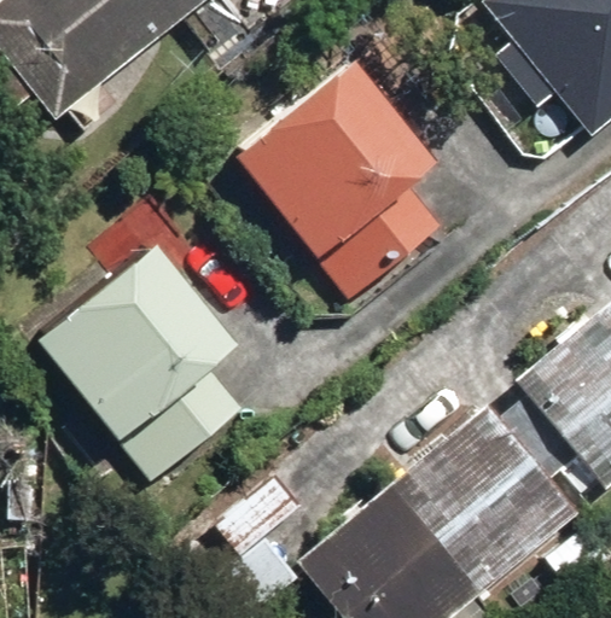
[(0,0),(0,45),(58,117),(205,0),(0,0)]
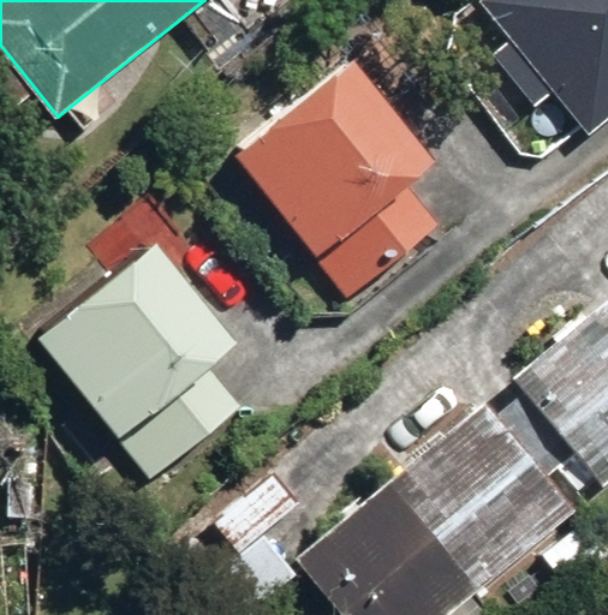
[(607,0),(478,0),(511,39),(492,54),(534,103),(552,88),(589,133),(607,117),(607,0)]
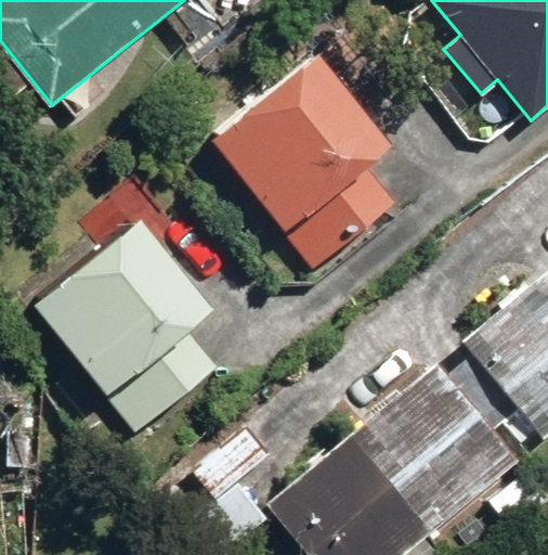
[(314,51),(205,134),(279,230),(283,228),(314,268),(398,203),(367,162),(388,146),(314,51)]
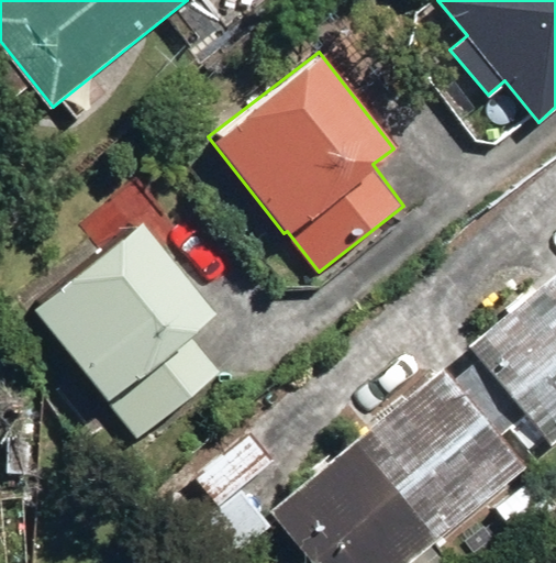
[(137,217),(31,305),(103,397),(139,439),(224,370),(189,327),(212,309),(137,217)]
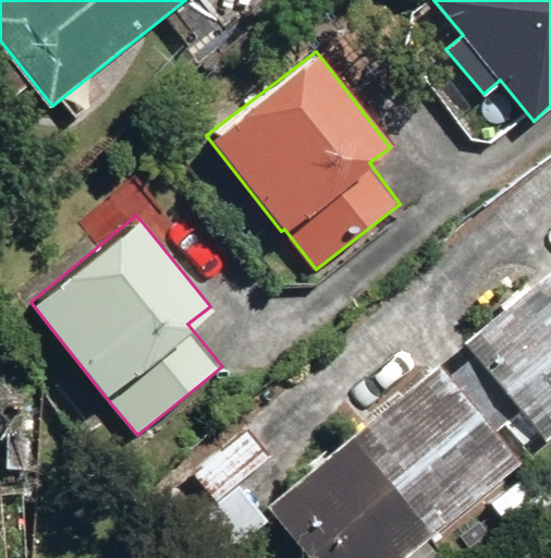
[(550,270),(464,341),(548,441),(550,439),(550,270)]
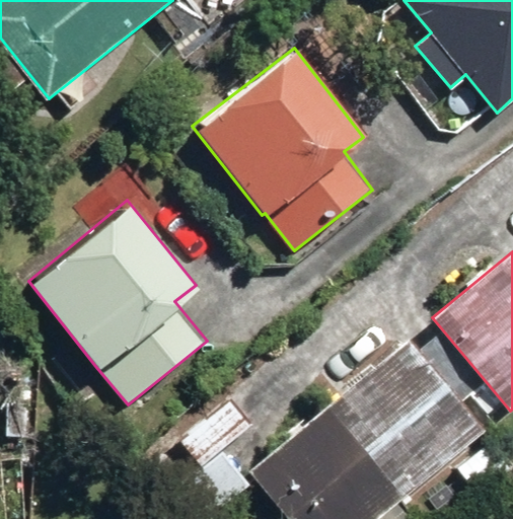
[(407,338),(250,468),(293,518),(379,518),(485,430),(407,338)]
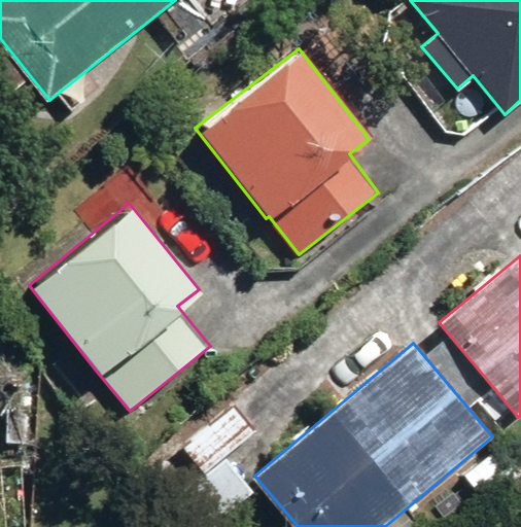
All buildings are outlined.
